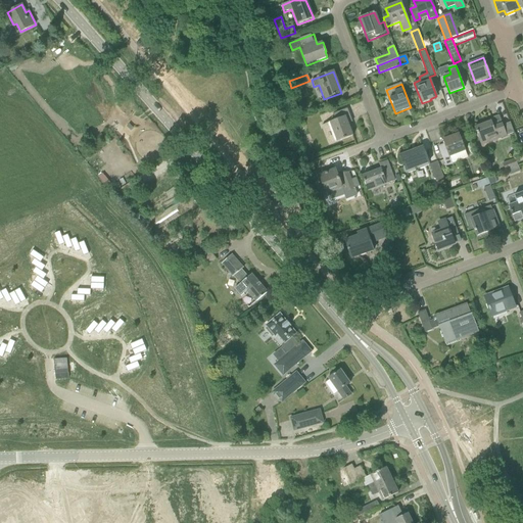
[(348,124),(352,122),(347,108),(332,114),(335,122),(330,124),(337,142),(352,136),(348,124)]
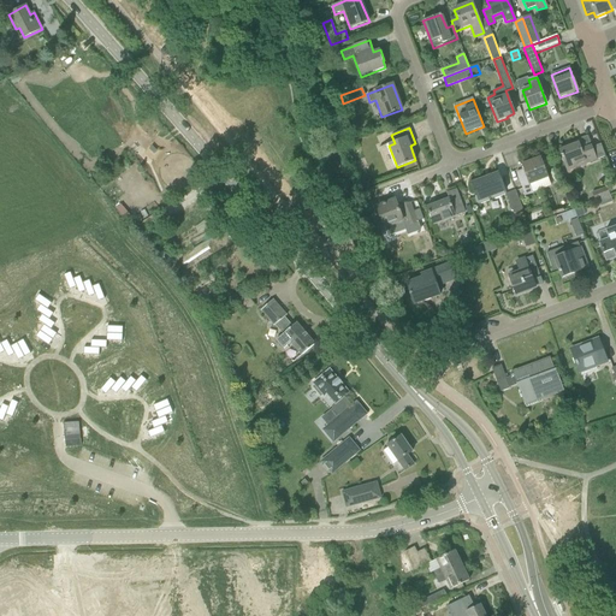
[(581,150),(579,143),(578,141),(558,148),(567,171),(605,158),(602,146),(592,149),(591,147),(581,150)]
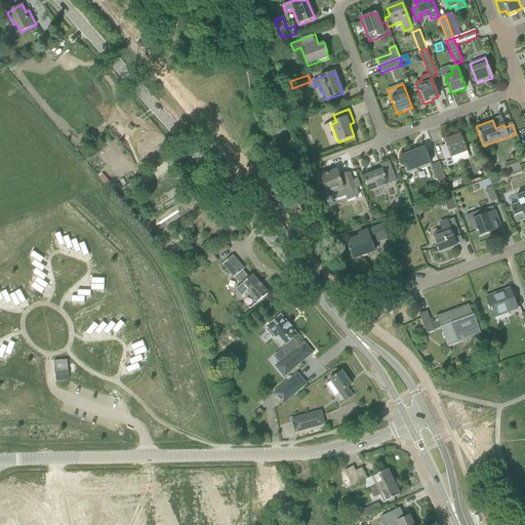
[(446,145),(440,147),(447,167),(454,165),(451,158),(467,152),(468,152),(465,143),(472,140),(469,133),(461,136),(460,134),(444,140),(446,145)]
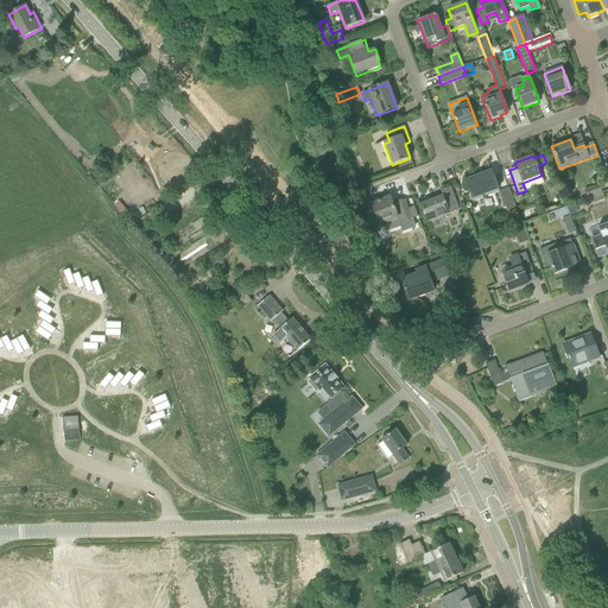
[(472,200),(499,189),(492,171),(466,182),(472,200)]
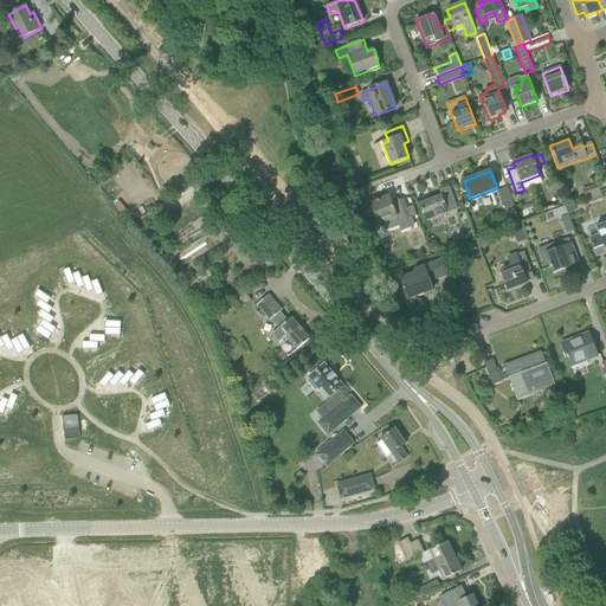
[(594,195),(600,193),(597,185),(581,191),(584,199),(594,195)]
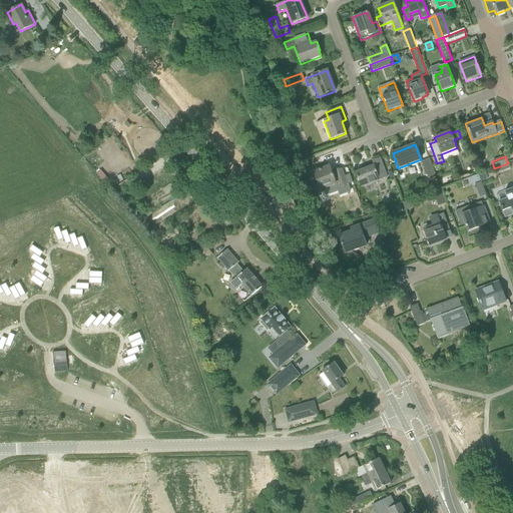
[(387,178),(383,167),(380,158),(372,161),(374,166),(355,172),(361,187),(387,178)]
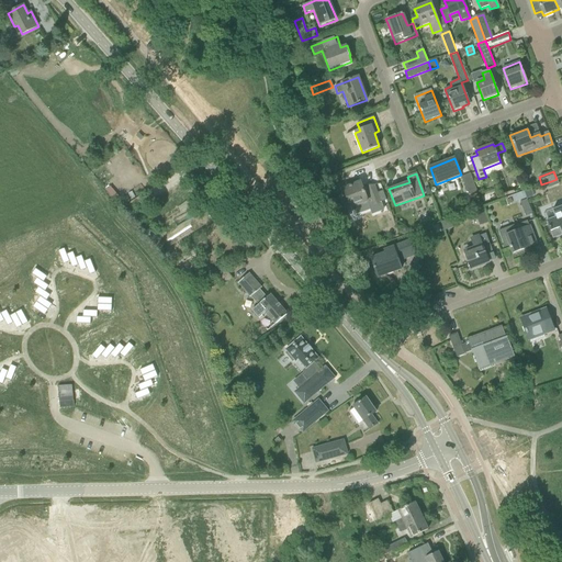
[(469,195),(478,192),(470,175),(462,177),(469,195)]
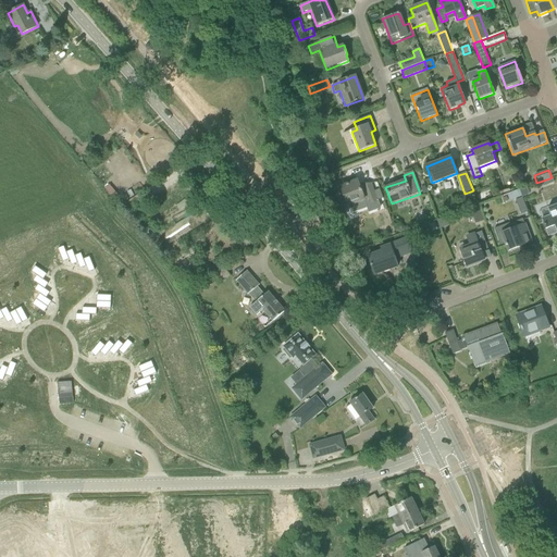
[(370,184),(360,187),(357,181),(346,185),(346,186),(341,188),(347,206),(368,198),(370,203),(376,201),(370,184)]
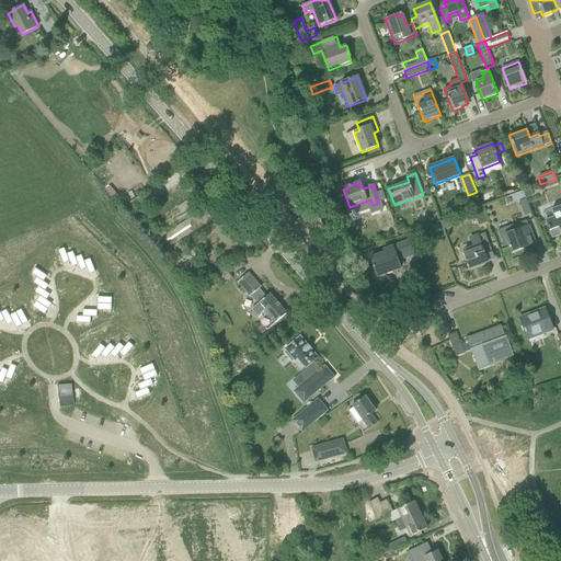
[(530,189),(523,191),(526,198),(533,196),(530,189)]
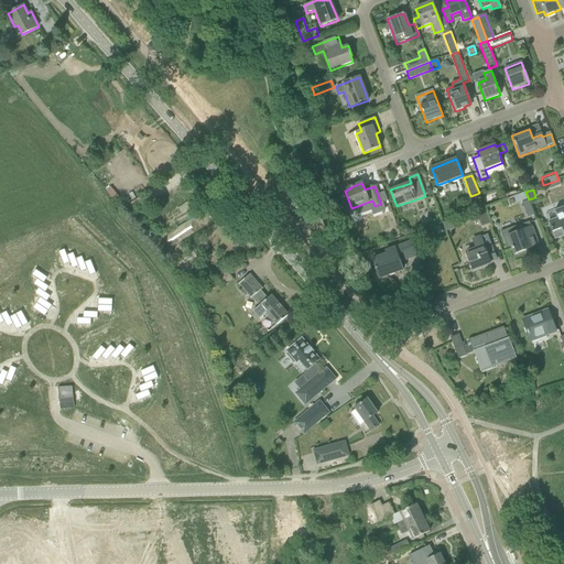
[(529,201),(522,203),(528,217),(534,215),(529,201)]
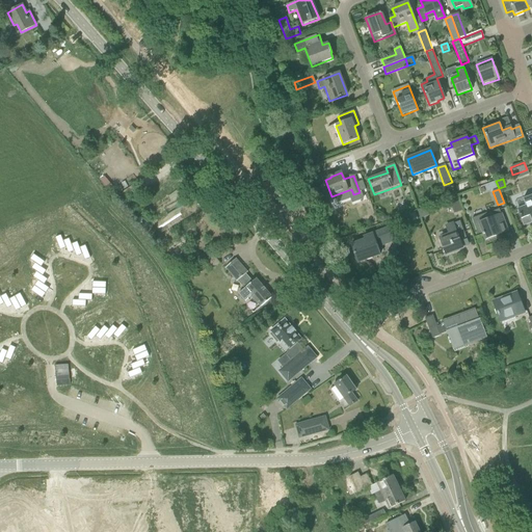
[(524,225),(531,222),(531,195),(522,200),(525,207),(517,209),(524,225)]
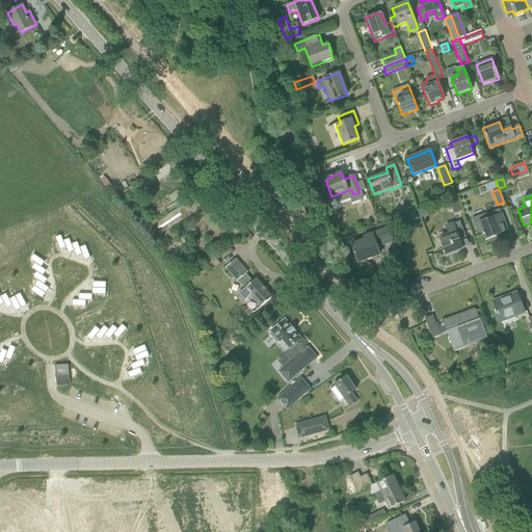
[(454,214),(462,211),(456,196),(448,200),(454,214)]
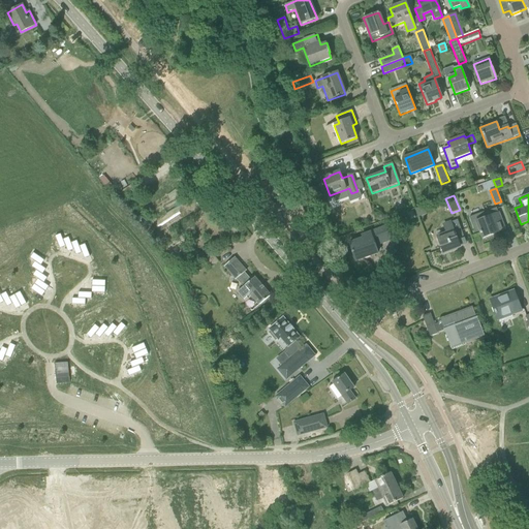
[(484,212),(469,218),(473,228),(475,232),(479,231),(483,239),(493,235),(492,235),(502,230),(499,224),(502,223),(498,213),(496,208),(485,213),(484,212)]
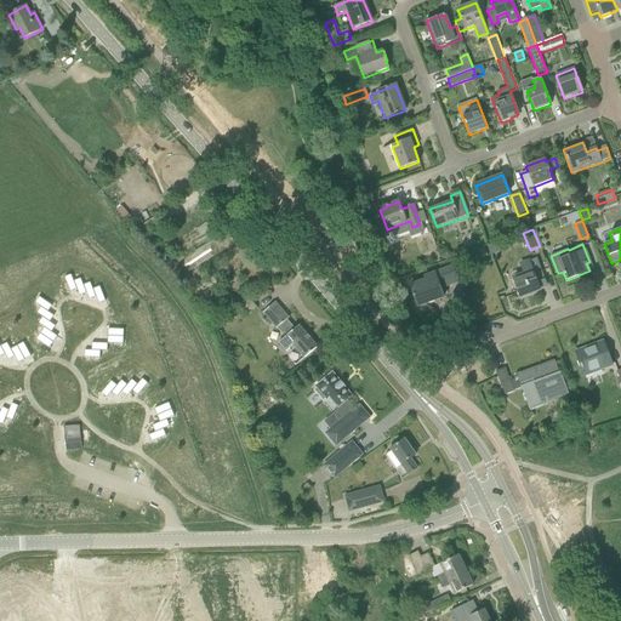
[(543,275),(539,263),(537,258),(530,261),(529,260),(519,263),(523,274),(513,278),(520,297),(540,290),(535,278),(543,275)]
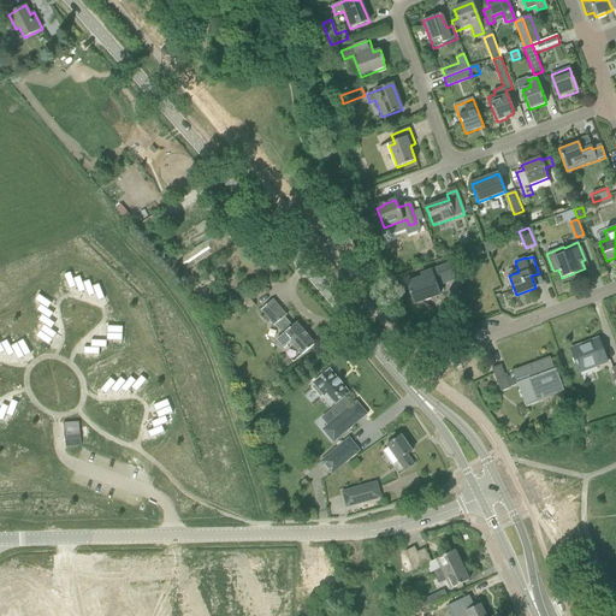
[(437,286),(454,280),(448,265),(421,274),(422,278),(407,284),(414,304),(440,295),(437,286)]
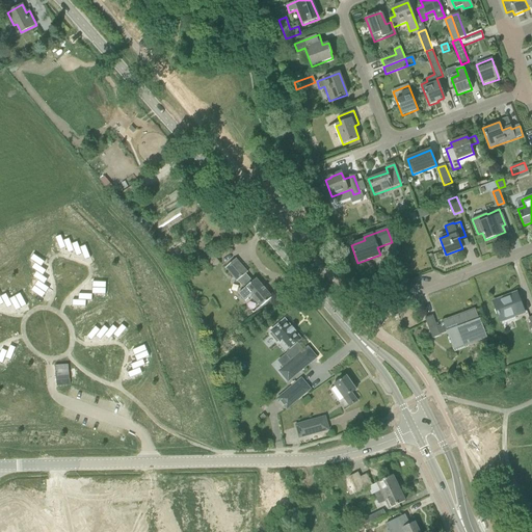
[(59,234),(55,236),(55,239),(59,248),(65,246),(61,237),(59,234)]
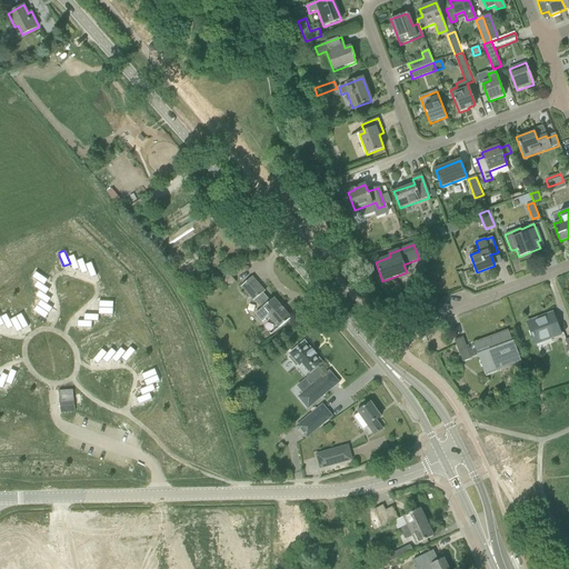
[(72,253),(68,256),(68,259),(72,269),(78,267),(75,257),(72,253)]
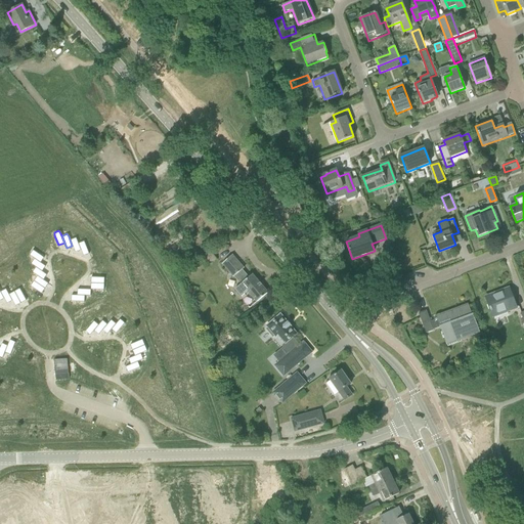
[(75,236),(70,238),(71,242),(72,245),(73,246),(75,251),(80,249),(77,239),(75,236)]
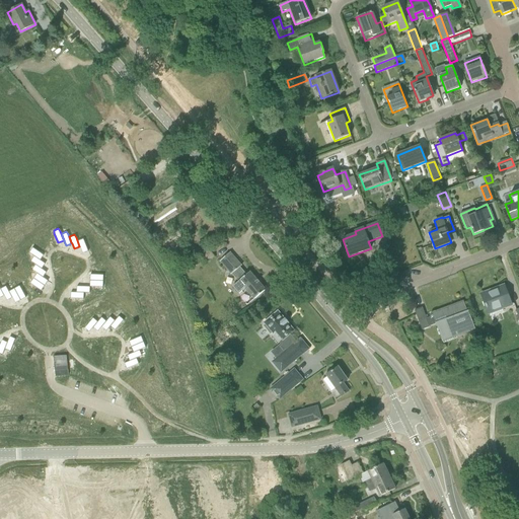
[(82,238),(77,239),(78,242),(82,252),(87,249),(84,242),(84,240),(82,238)]
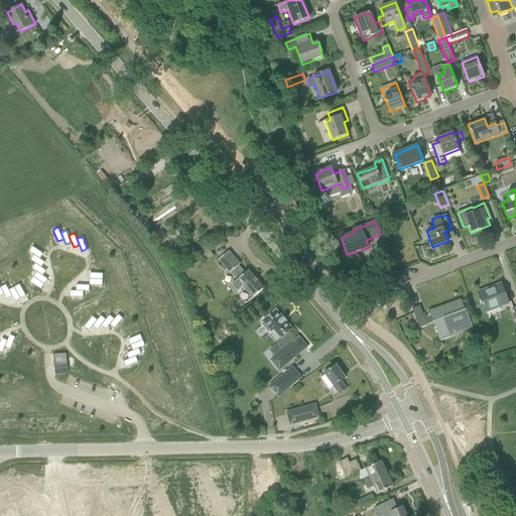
[(30,246),(27,250),(30,252),(31,253),(38,258),(39,255),(40,254),(41,253),(39,252),(33,247),(30,246)]
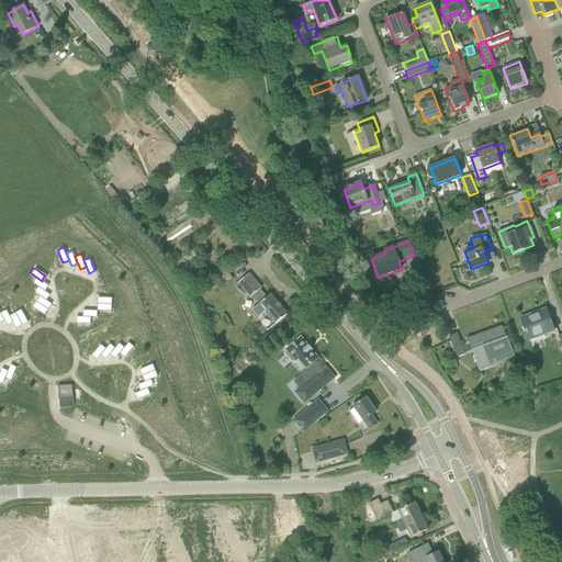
[(249,273),(237,283),(250,298),(251,296),(258,305),(251,311),(258,318),(265,313),(276,325),(288,314),(270,295),(267,298),(259,290),(261,288),(249,273)]
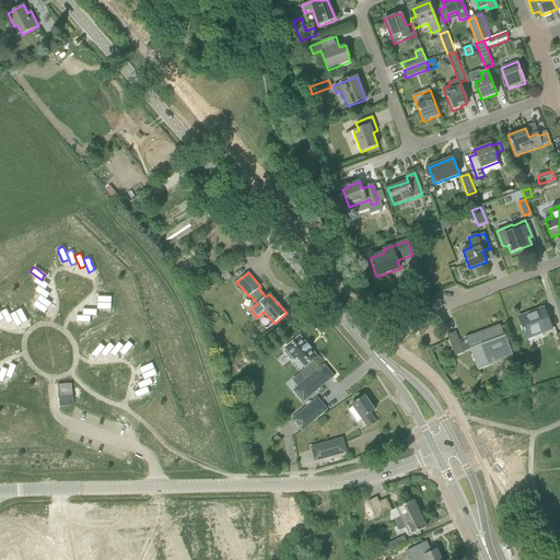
[(35,277),(32,281),(34,283),(36,284),(43,289),(46,286),(47,283),(39,279),(38,278),(35,277)]
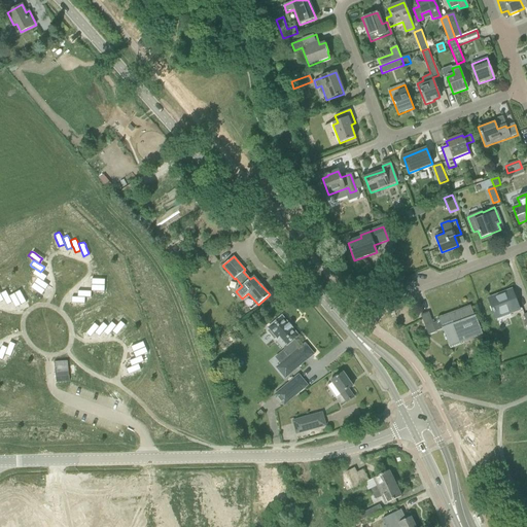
[(34,269),(31,273),(33,275),(35,276),(42,281),(42,280),(44,277),(45,276),(43,275),(37,270),(34,269)]
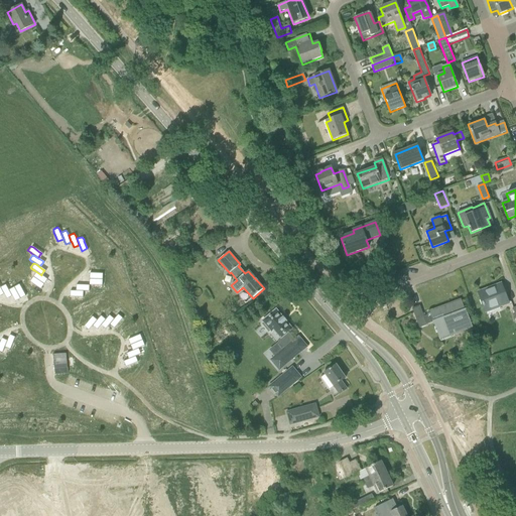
[(31,276),(28,280),(29,281),(38,288),(42,283),(43,284),(46,279),(36,272),(35,272),(32,276),(33,277),(32,277),(31,276)]
